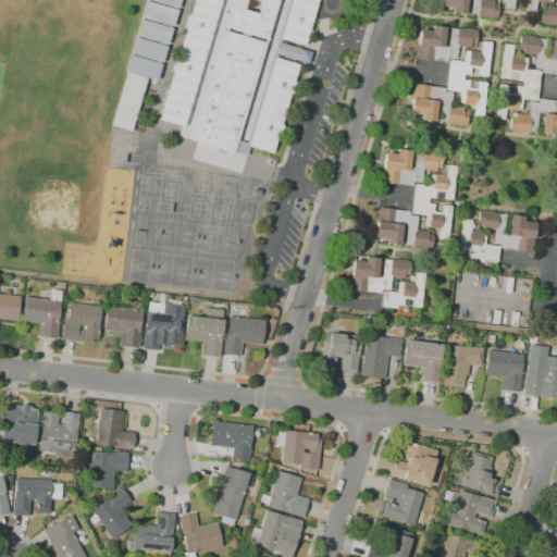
[(181,0),(178,9),(146,0),(181,0)]
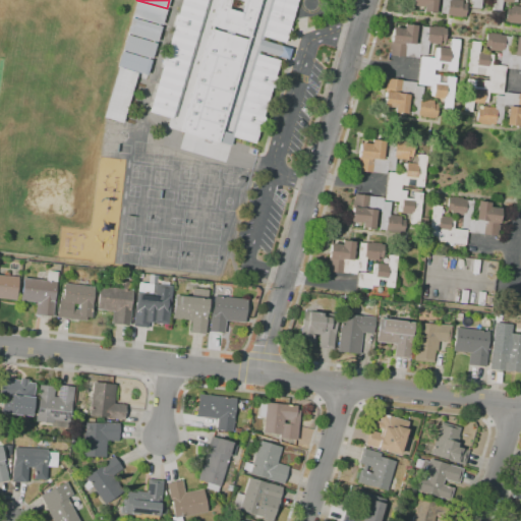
[(208,0),(174,119),(172,118),(172,119),(149,112),(163,66),(161,65),(164,55),(166,55),(174,25),(173,25),(175,15),(177,15),(181,0),(208,0)]
